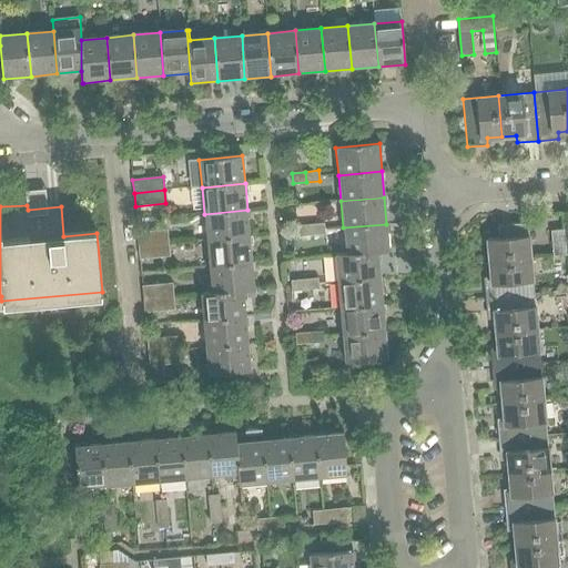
[(250,237),(247,210),(204,214),(206,241),(250,237)]
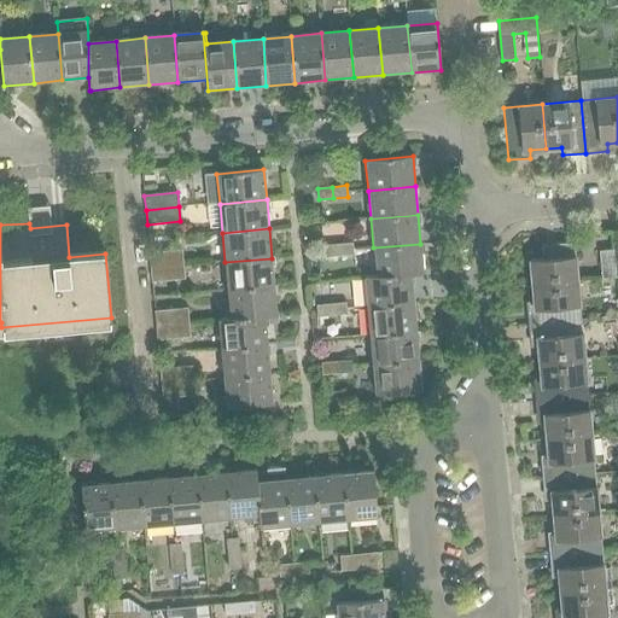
[(338,244),(339,256),(354,255),(353,243),(338,244)]
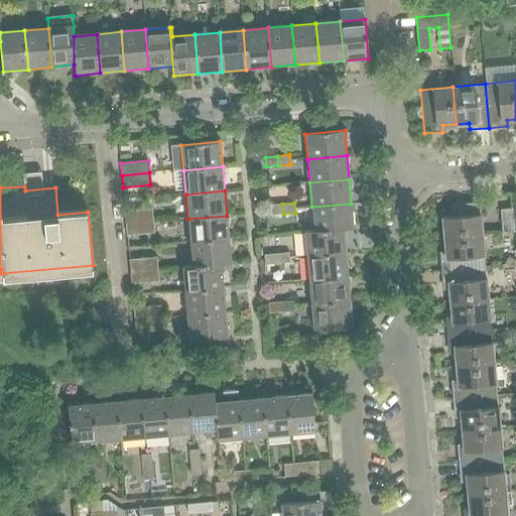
[(282,204),(270,205),(271,215),(283,214),(282,204)]
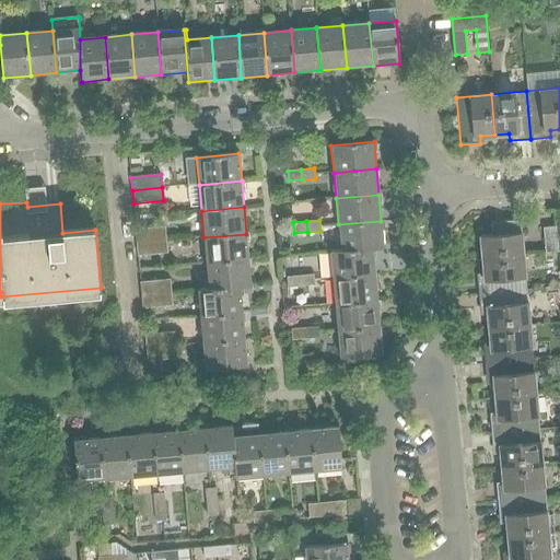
[(383,247),(381,221),(338,224),(340,251),(329,252),(330,252),(383,247)]
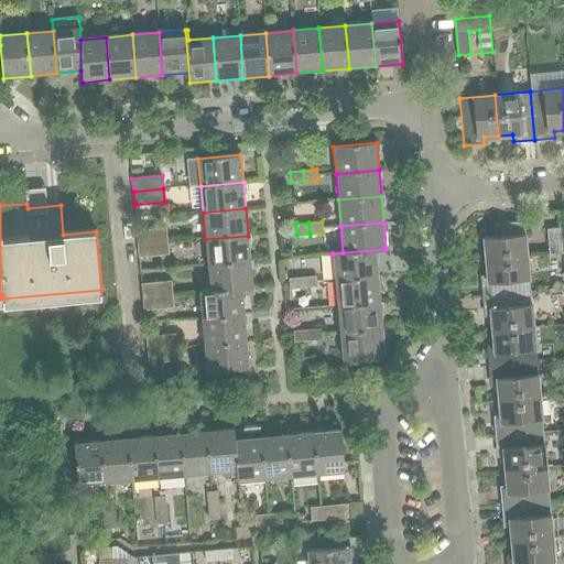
[(527,259),(523,223),(494,225),(495,239),(484,240),(485,262),(527,259)]
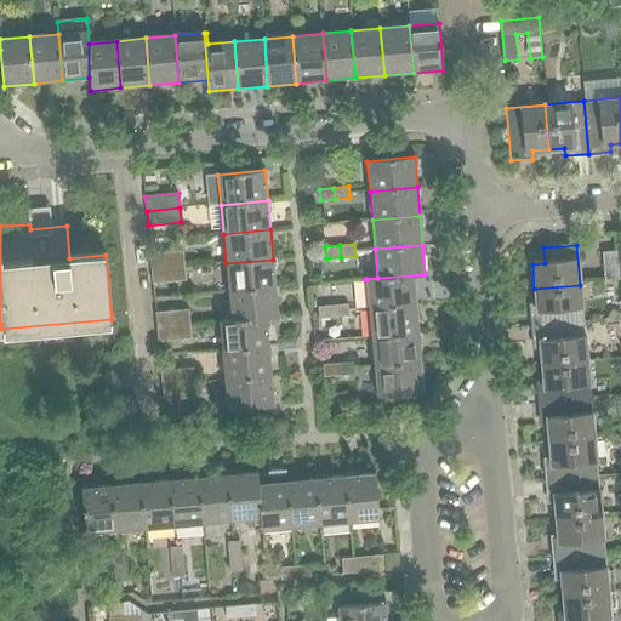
[(151,268),(183,266),(182,251),(149,254),(151,268)]
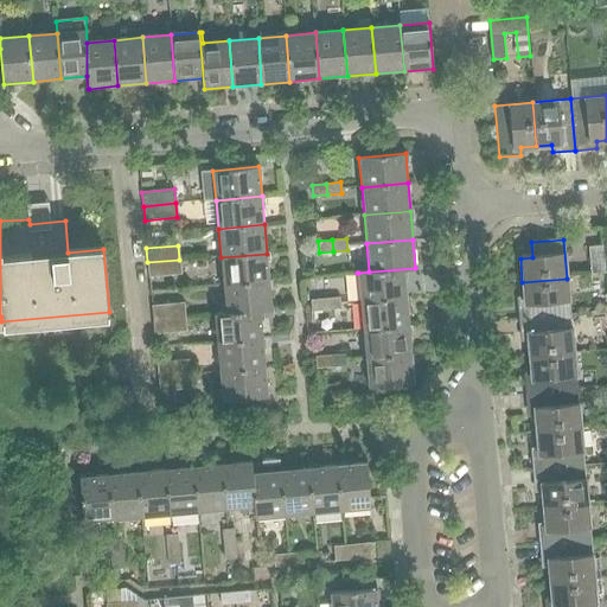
[(606,273),(605,246),(590,247),(593,274),(606,273)]
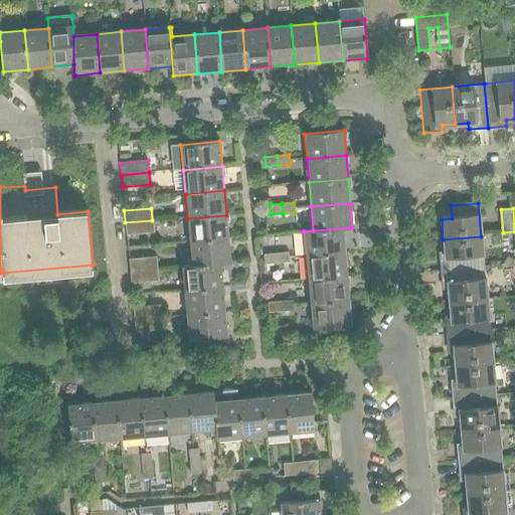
[(187,218),(189,242),(228,239),(226,215),(187,218)]
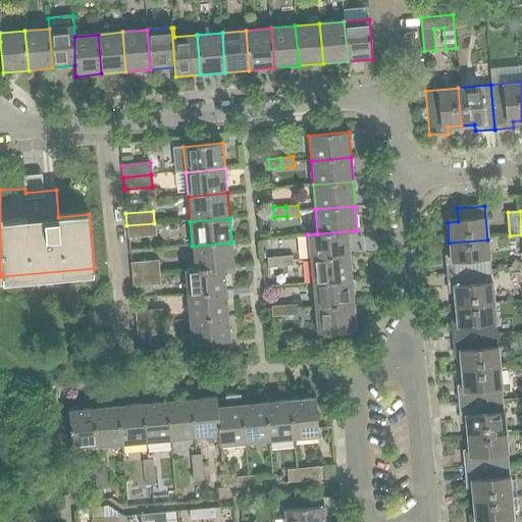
[(156,236),(154,223),(126,225),(128,238),(156,236)]
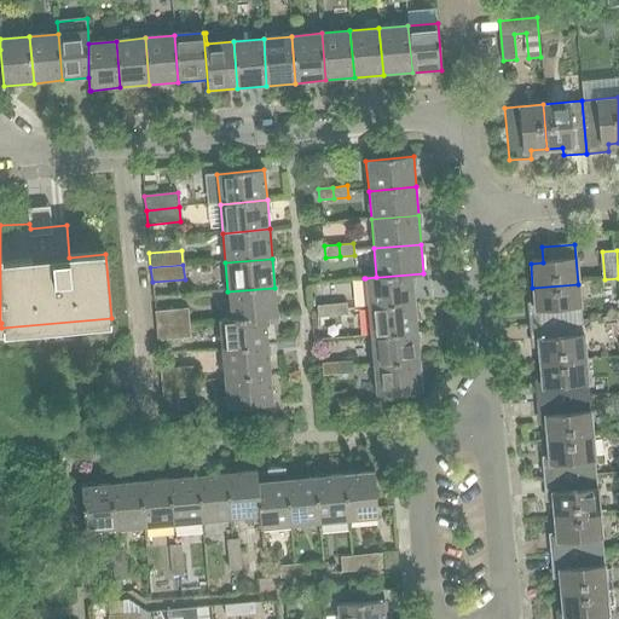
[(410,275),(423,273),(365,278),(368,307),(414,304),(410,275)]
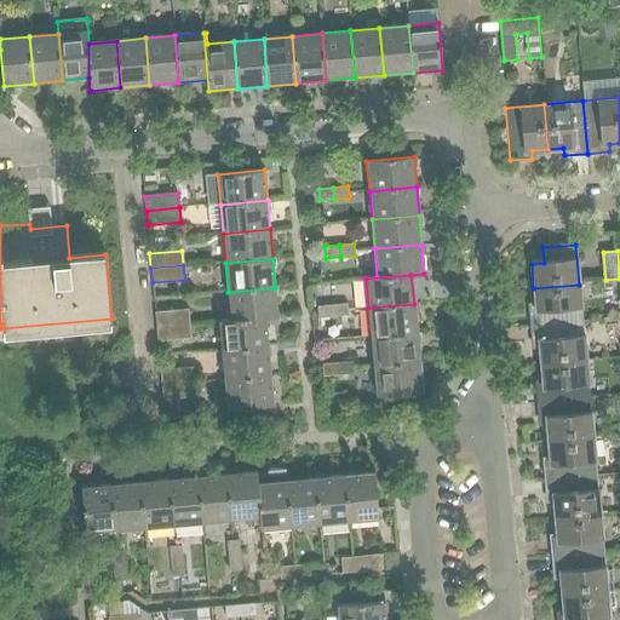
[(529,328),(583,323),(579,285),(533,288),(534,305),(527,306),(529,328)]
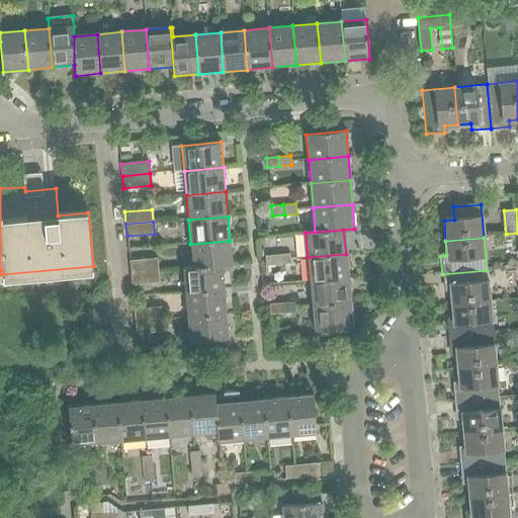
[(232,265),(230,241),(190,244),(192,267),(182,268),(182,269),(232,265)]
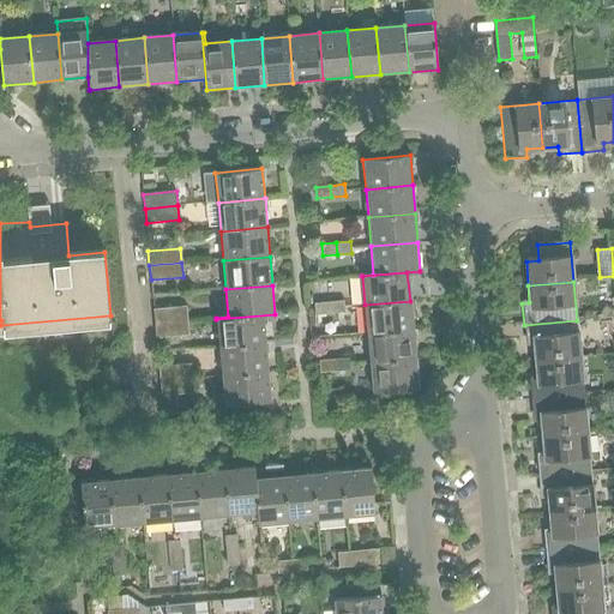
[(329,302),(330,313),(344,313),(344,301),(329,302)]
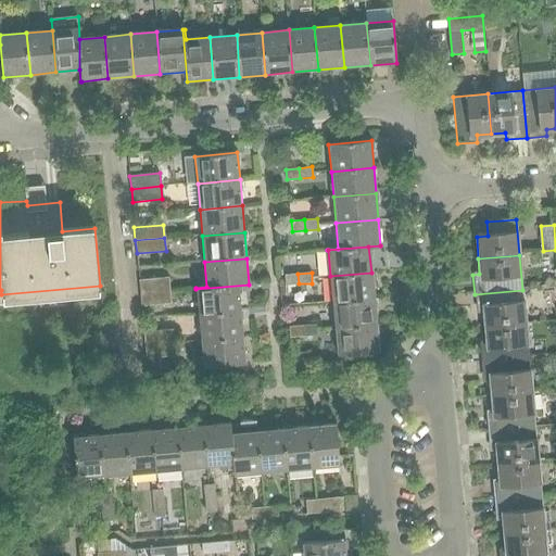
[(330,276),(332,302),(374,299),(371,273),(330,276)]
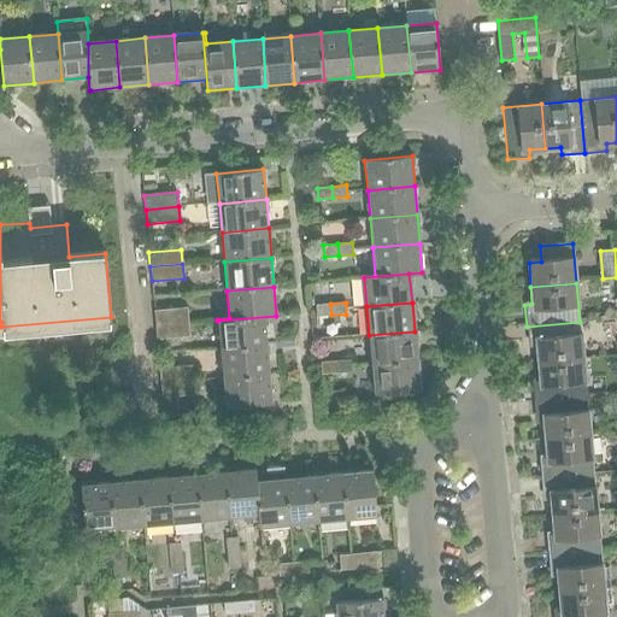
[(317,316),(331,315),(330,304),(316,305),(317,316)]
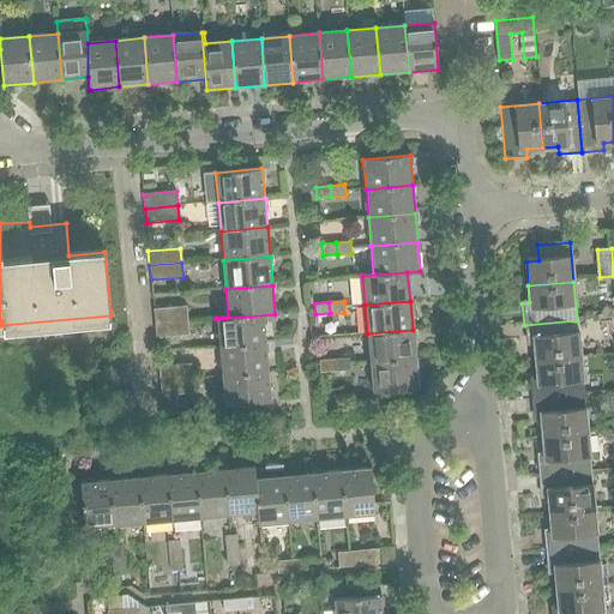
[(155,324),(188,320),(187,306),(154,309),(155,324)]
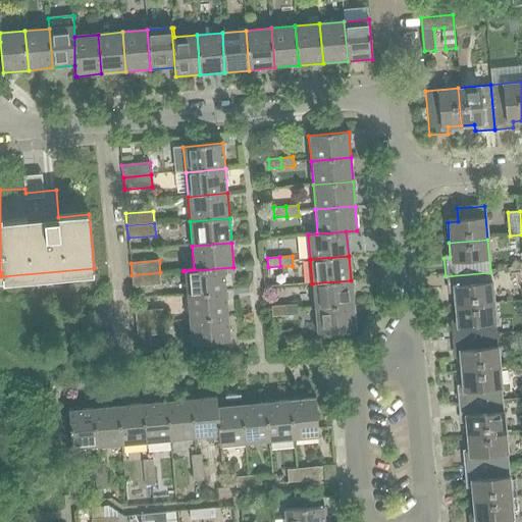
[(223,269),(233,268),(233,267),(184,271),(186,296),(225,292),(223,269)]
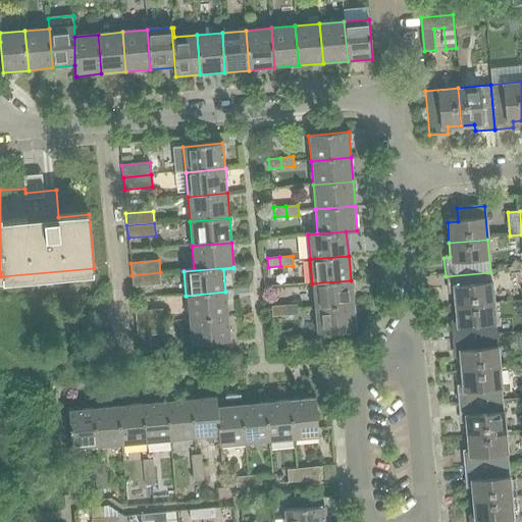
[(161,284),(160,272),(132,275),(133,288),(161,284)]
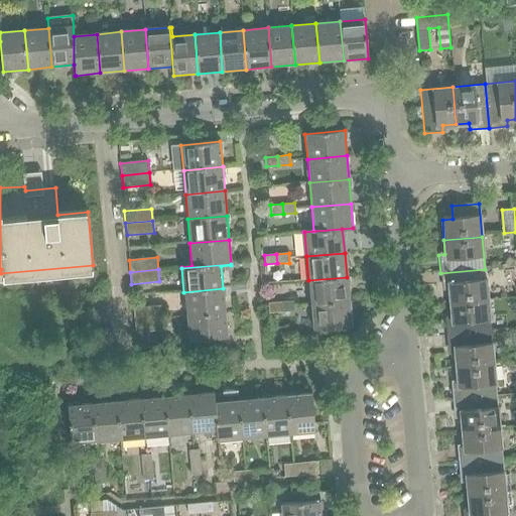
[(448,291),(449,304),(488,301),(485,269),(440,273),(442,292),(448,291)]
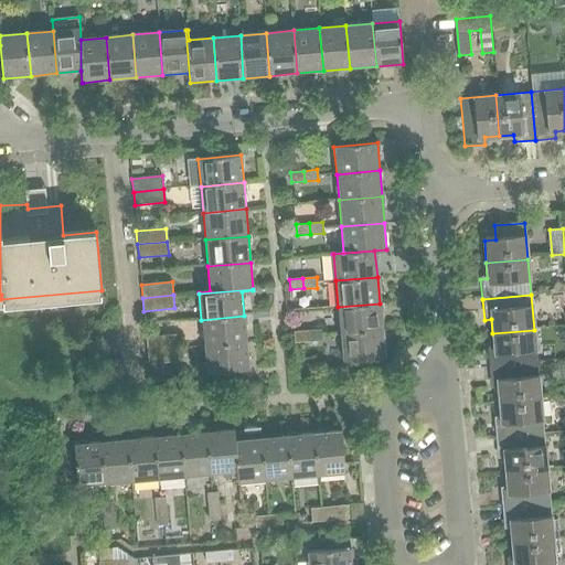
[(338,307),(340,334),(382,330),(380,304),(338,307)]
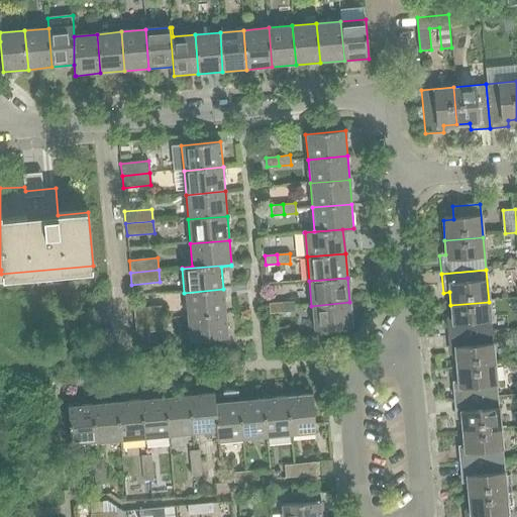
[(184,293),(187,317),(226,313),(223,289),(184,293)]
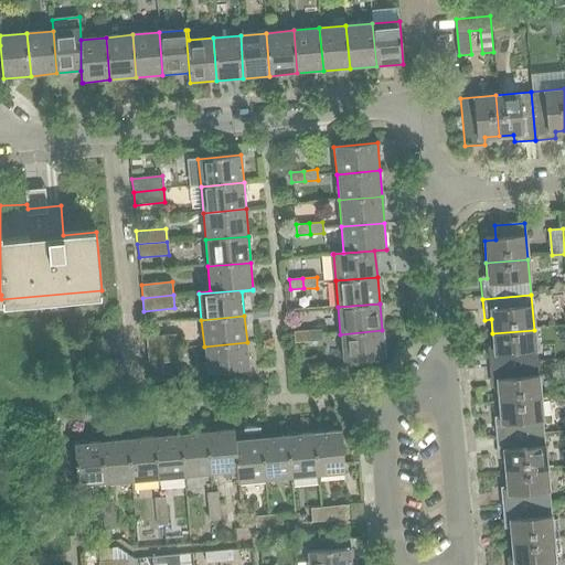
[(308,331),(309,341),(322,340),(321,329),(308,331)]
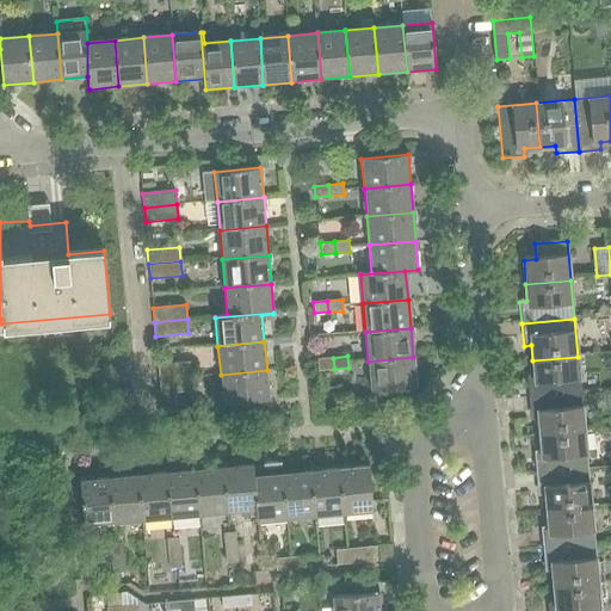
[(415,387),(413,357),(368,362),(370,390),(415,387)]
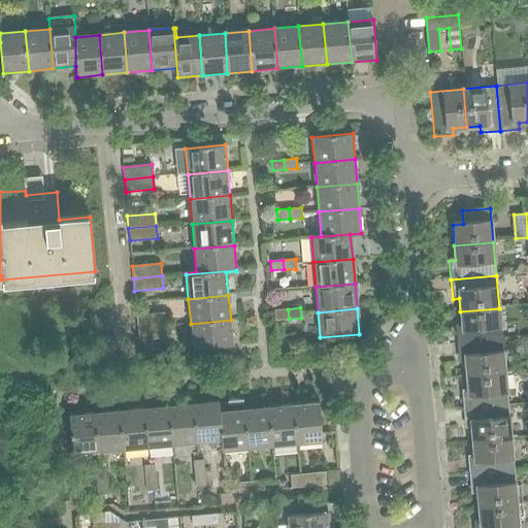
[(456,345),(501,341),(499,308),(460,311),(461,326),(455,326),(456,345)]
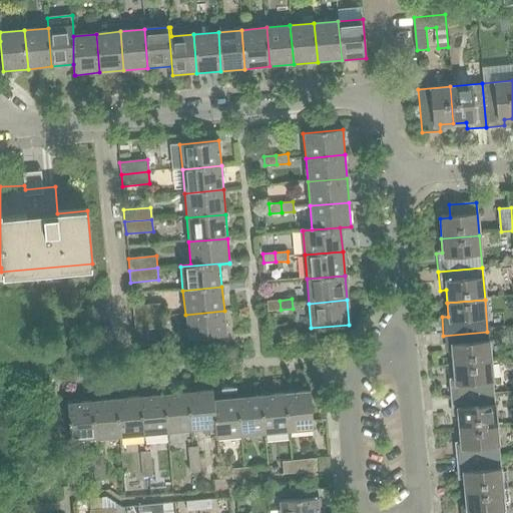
[(280,301),(267,302),(268,312),(281,310),(280,301)]
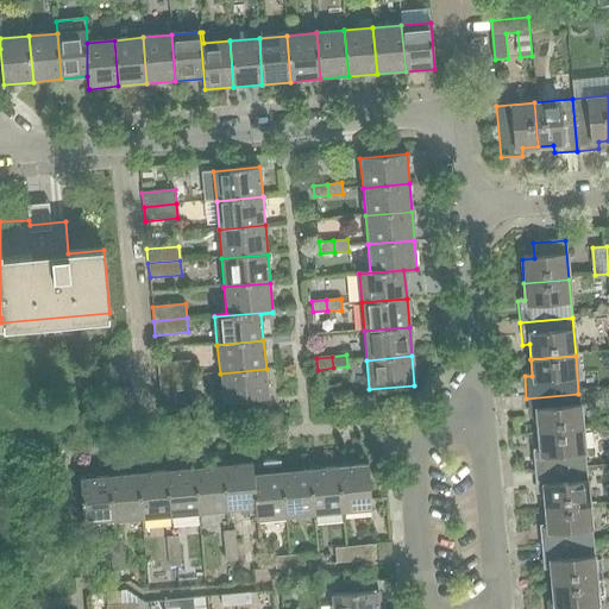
[(159,378),(192,375),(190,360),(158,364),(159,378)]
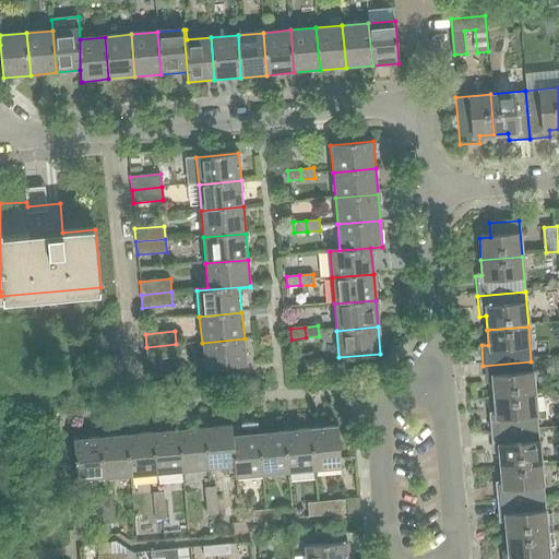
[(247,366),(245,339),(202,343),(204,370),(247,366)]
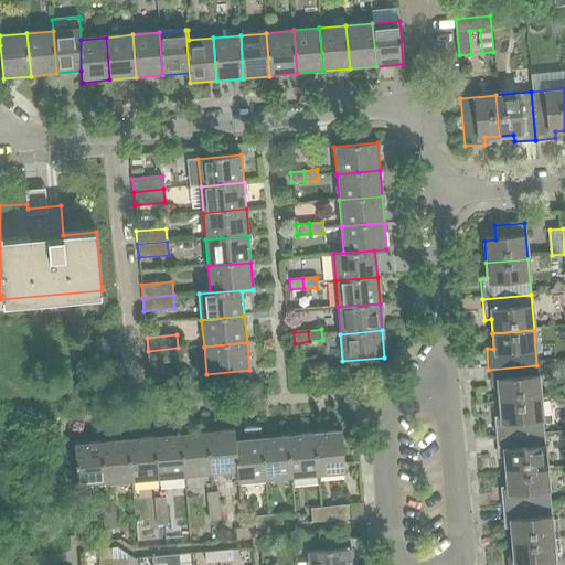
[(179,361),(178,348),(148,351),(149,363),(179,361)]
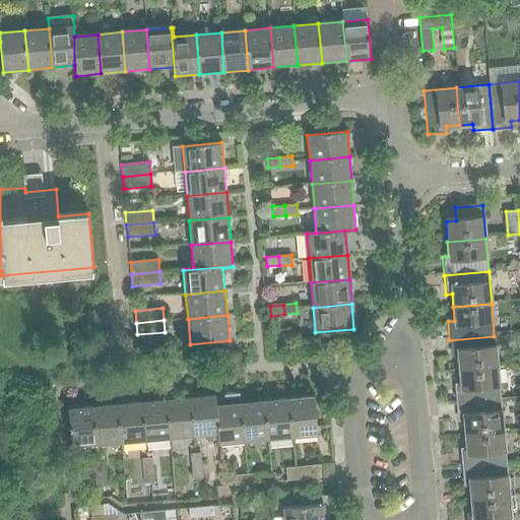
[(458,371),(497,368),(494,336),(449,340),(451,359),(457,359),(458,371)]
